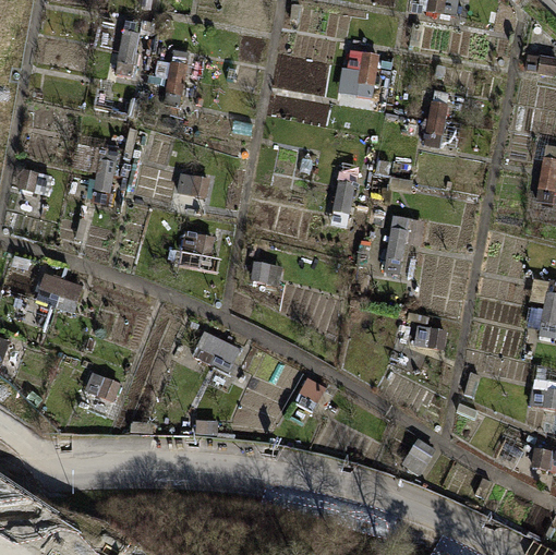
[(456,15),(458,0),(426,0),(425,10),(456,15)]
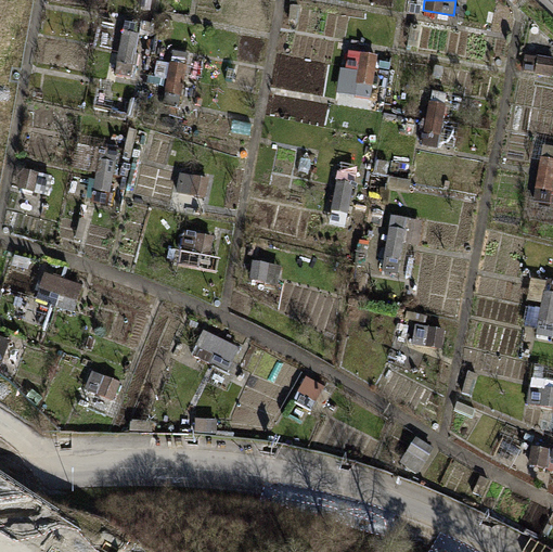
[(354,30),(364,31),(364,16),(355,15),(354,30)]
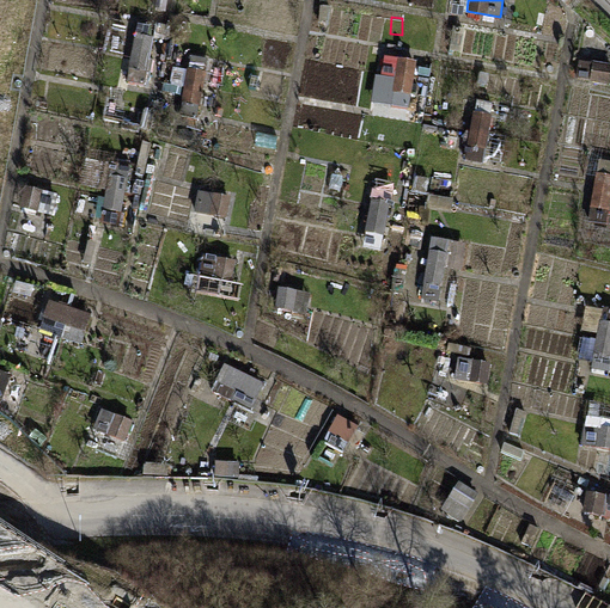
[(124,80),(145,84),(156,23),(135,19),(124,80)]
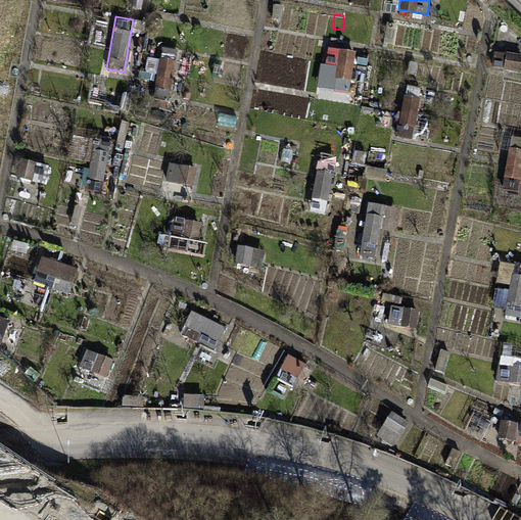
[(167,100),(177,49),(164,46),(153,97),(167,100)]
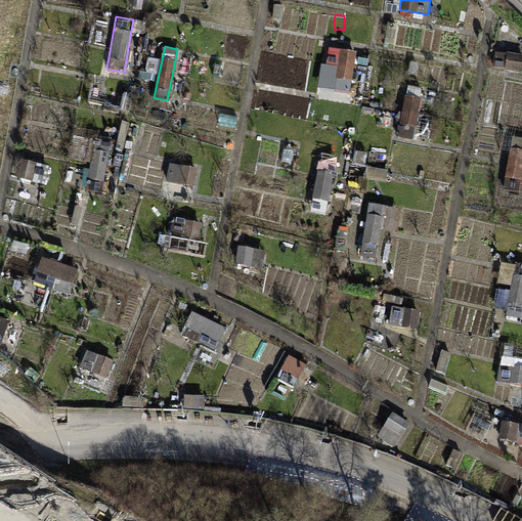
[(333,89),(348,91),(355,50),(340,48),(340,49),(328,48),(325,64),(337,67),(333,89)]
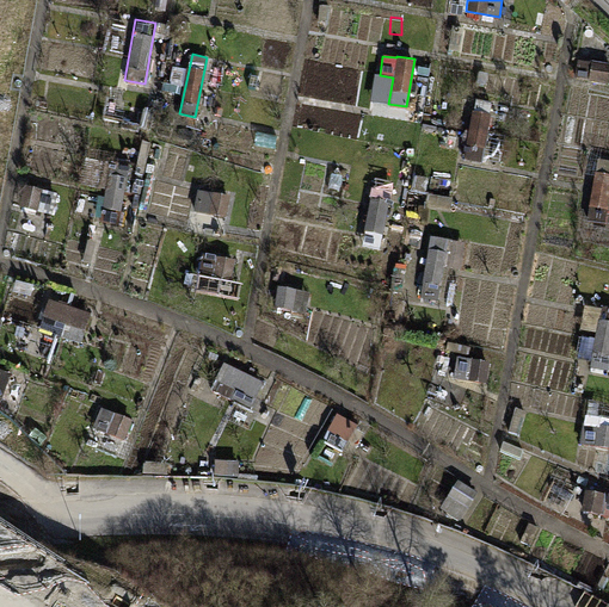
[(608,79),(608,61),(591,60),(590,61),(577,59),(573,75),(588,78),(588,80),(608,82),(608,79)]
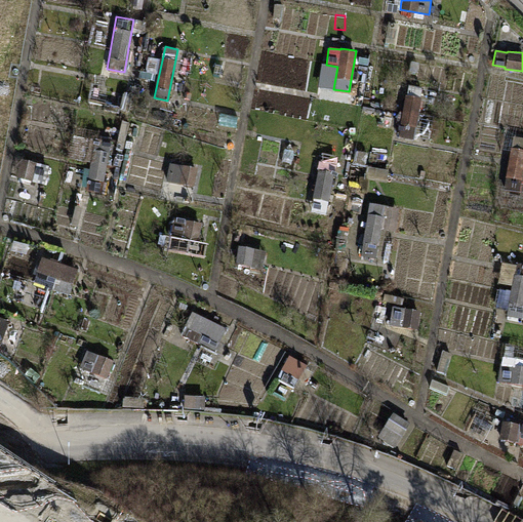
[(407,94),(405,94),(398,124),(401,124),(398,135),(412,138),(420,101),(425,102),(428,89),(409,85),(407,94)]
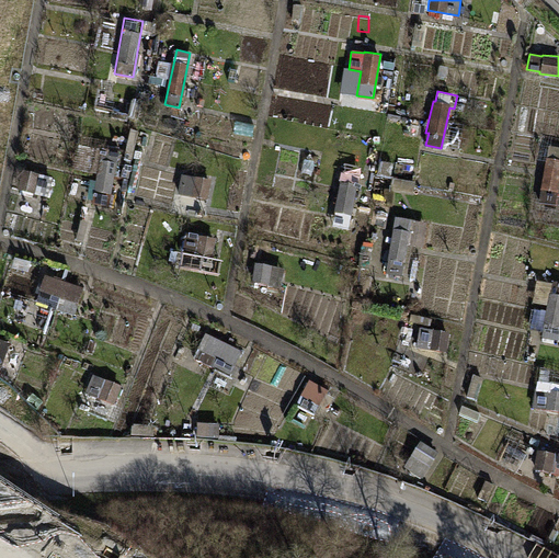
[(124,158),(132,160),(137,131),(129,128),(124,158)]
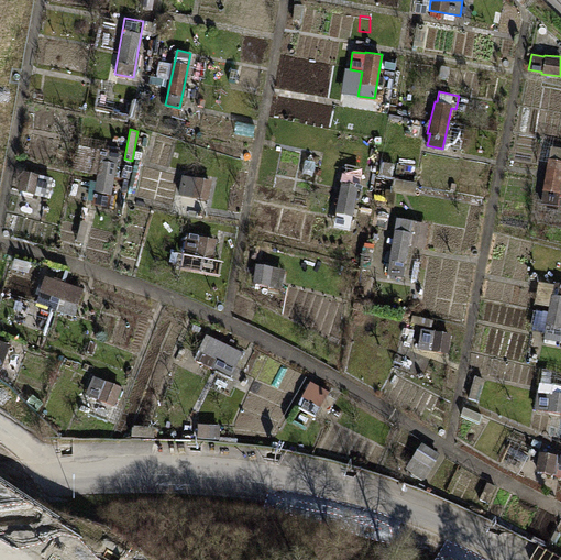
[(539,202),(557,206),(560,179),(560,146),(550,145),(548,158),(546,157),(539,202)]
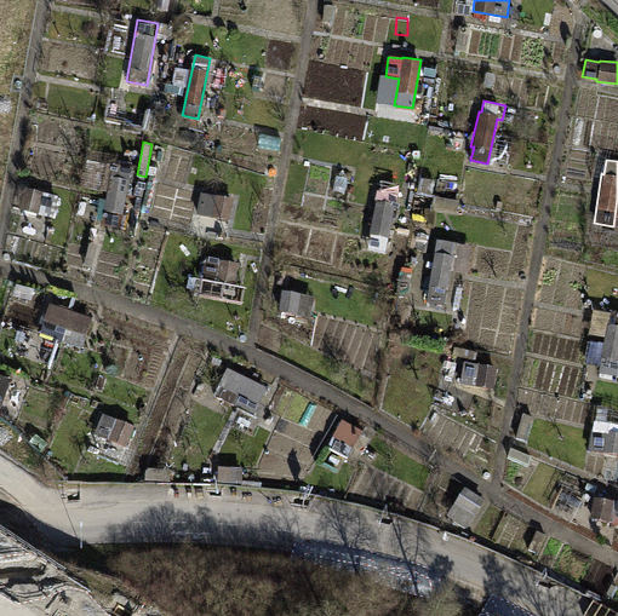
[(103,225),(120,228),(131,166),(113,162),(103,225)]
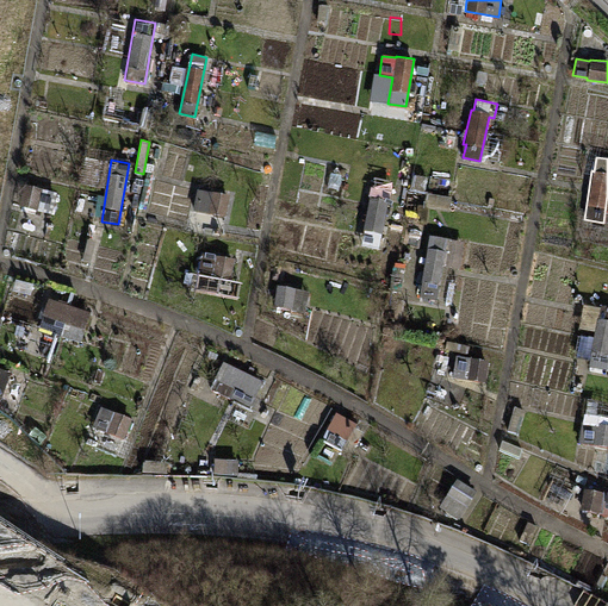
[(51,212),(56,192),(26,185),(22,205),(51,212)]
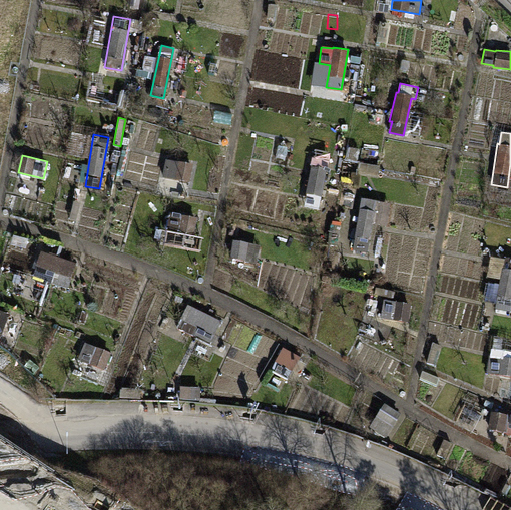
[(190,180),(192,163),(166,159),(164,177),(190,180)]
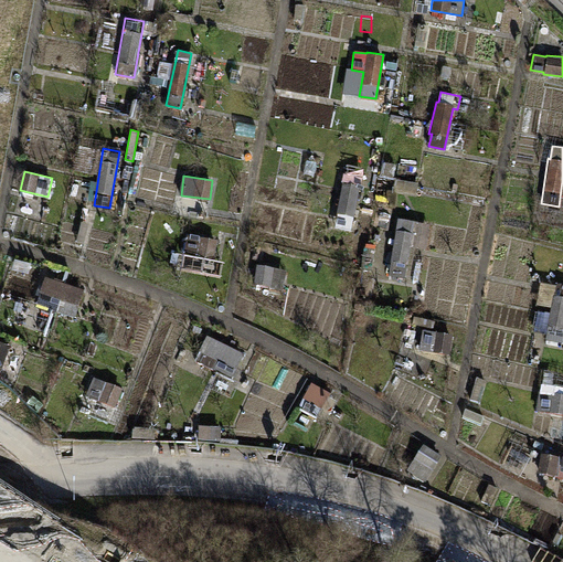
[(416,191),(417,182),(394,178),(392,187),(416,191)]
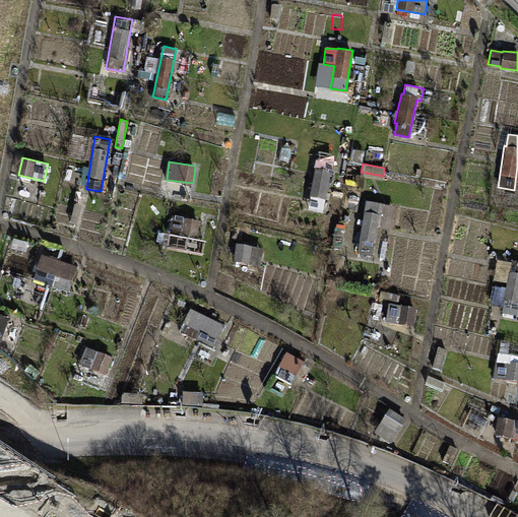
[(310,196),(325,199),(331,171),(315,168),(310,196)]
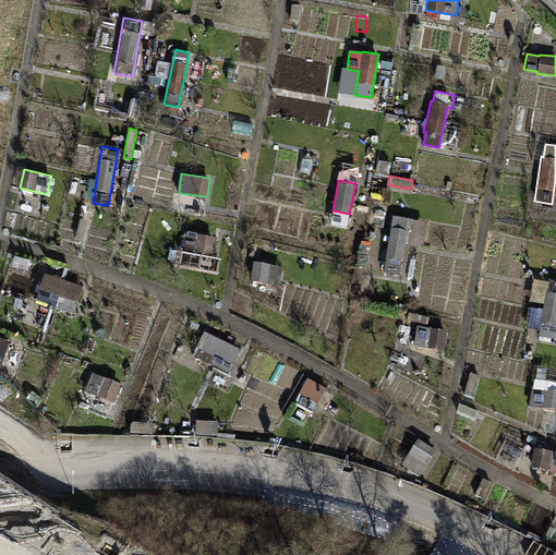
[(383,272),(399,274),(405,243),(419,245),(423,220),(393,215),(383,272)]
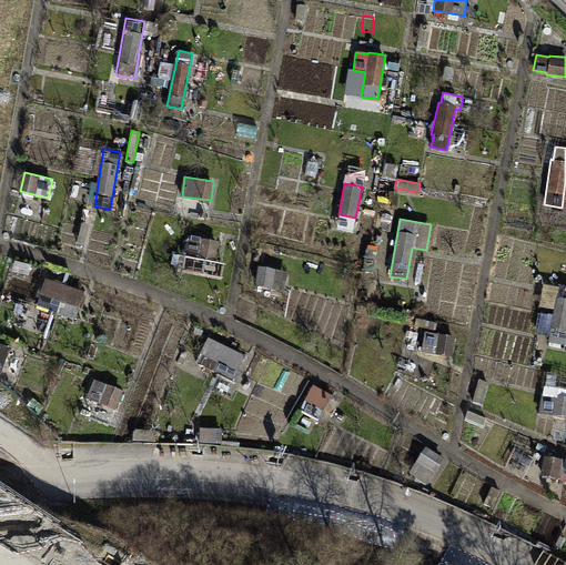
[(214,261),(218,241),(188,235),(184,255),(214,261)]
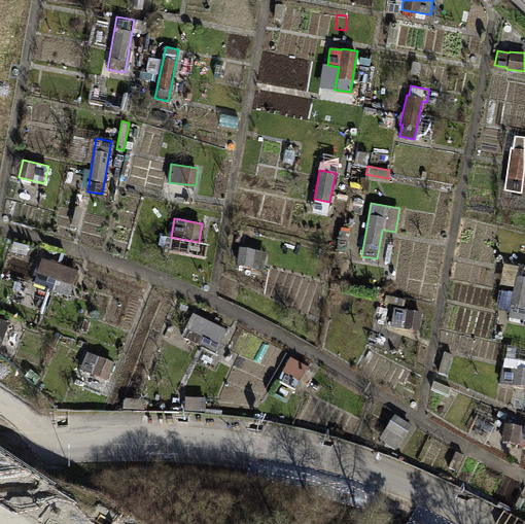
[(263,271),(267,252),(239,247),(236,265),(263,271)]
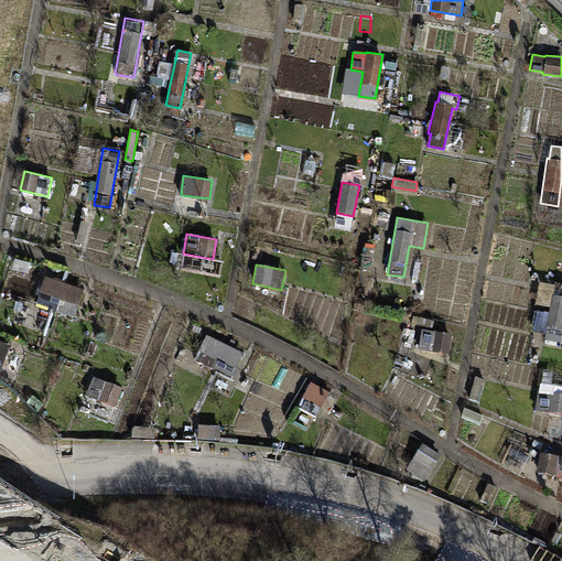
[(73,316),(83,288),(44,276),(35,304),(73,316)]
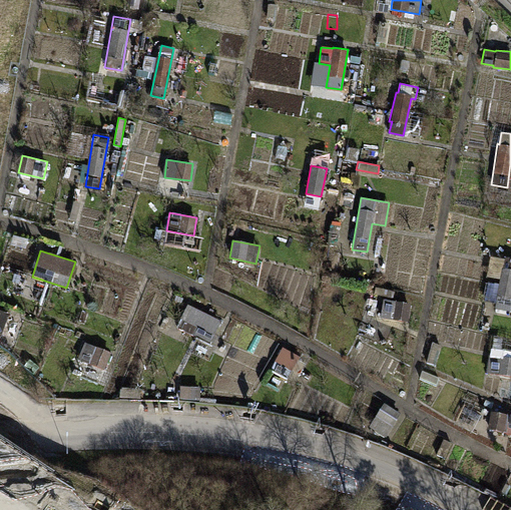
[(494,308),(510,311),(510,307),(510,270),(502,268),(494,308)]
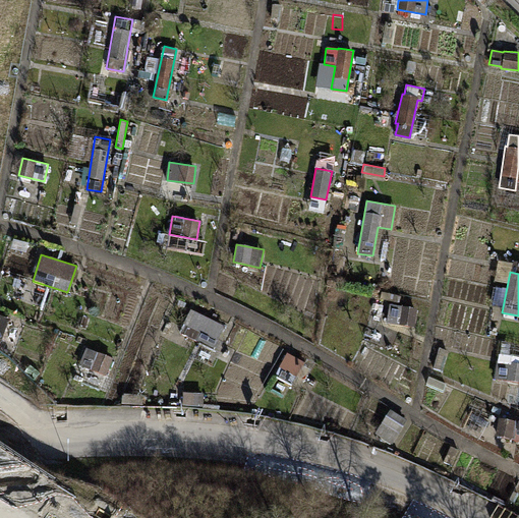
[(414,327),(417,308),(389,304),(386,323),(414,327)]
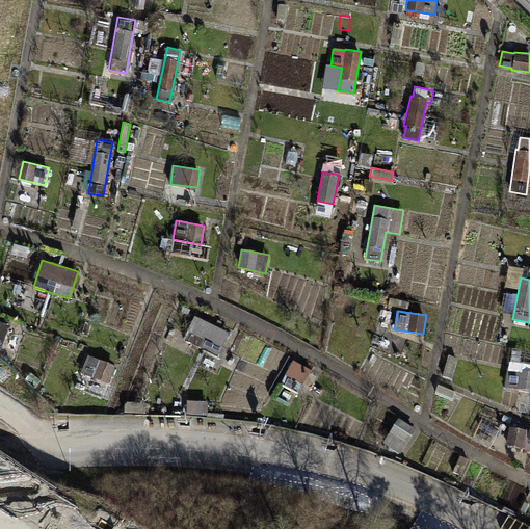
[(217,356),(229,332),(193,315),(182,340),(217,356)]
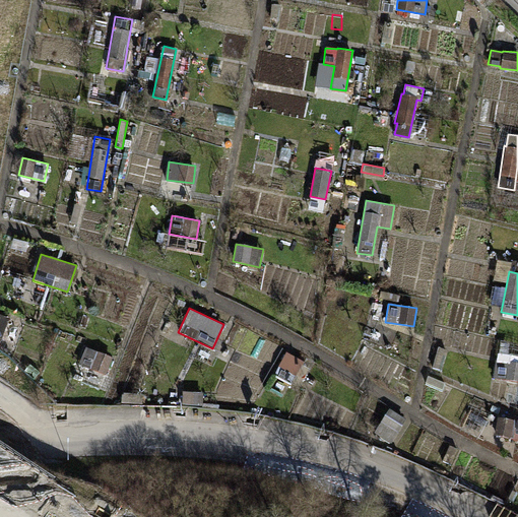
[(106,374),(112,358),(84,346),(78,364),(106,374)]
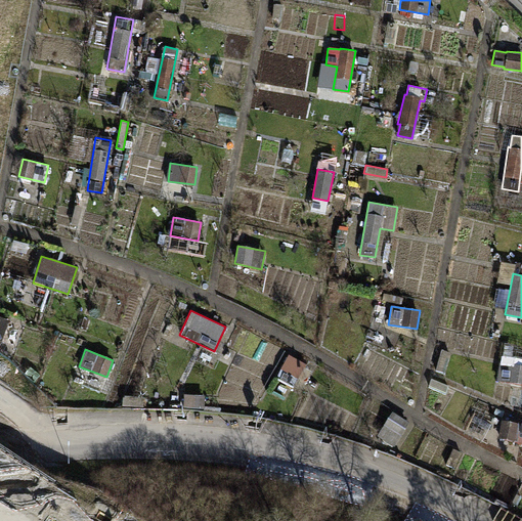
[(292,388),(305,364),(288,354),(273,379),(292,388)]
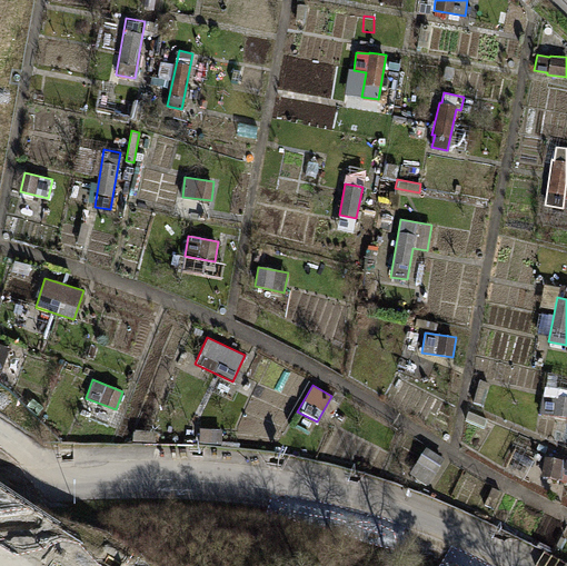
[(43,407),(47,398),(36,394),(32,403),(43,407)]
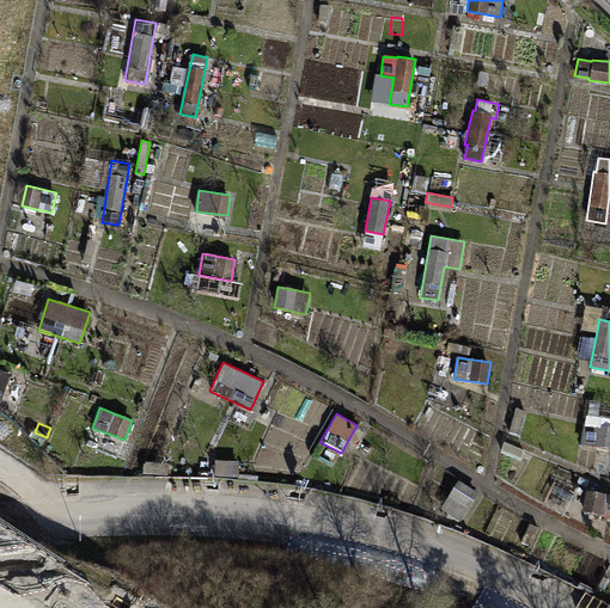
[(609,447),(609,427),(596,425),(593,446),(609,447)]
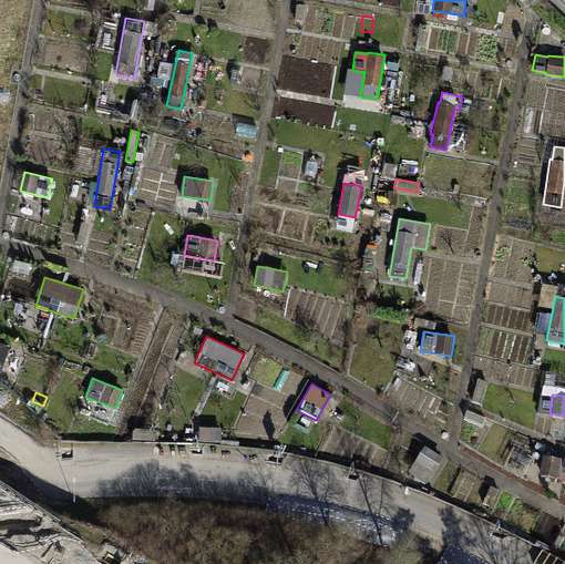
[(219,441),(221,427),(196,426),(196,440),(219,441)]
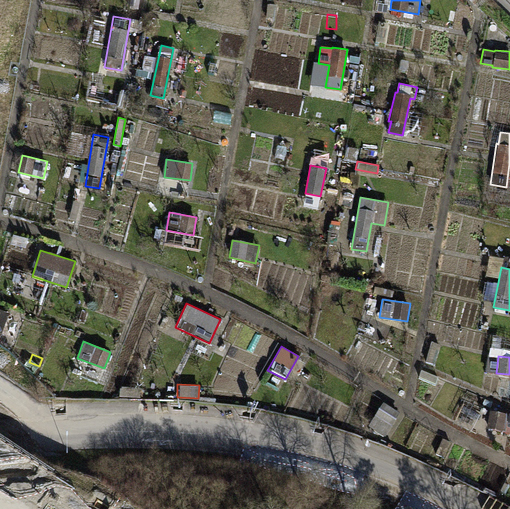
[(368,427),(384,436),(398,412),(382,403),(368,427)]
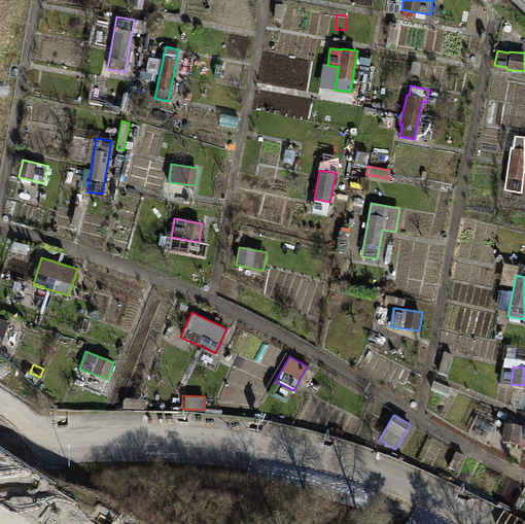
[(524,445),(524,425),(504,422),(501,442),(524,445)]
